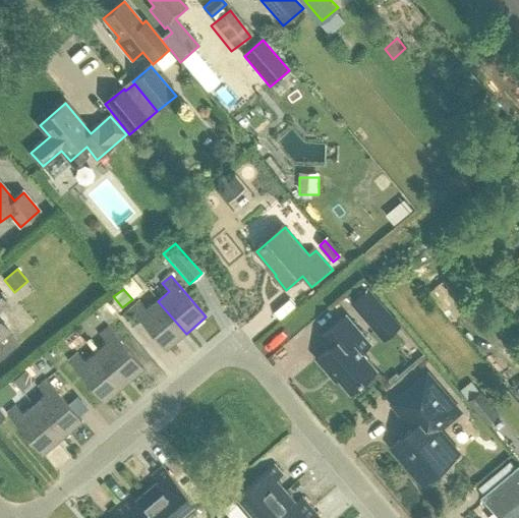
[(355,302),(387,339),(402,327),(370,289),(355,302)]
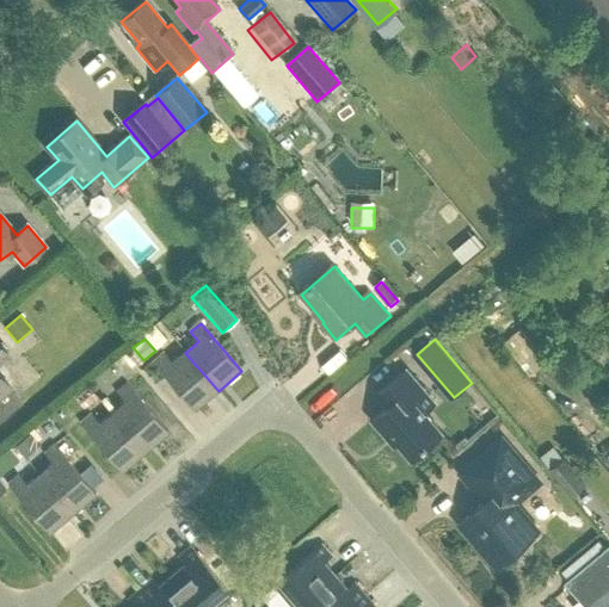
[(0,396),(11,388),(0,375),(0,364),(10,357),(0,345),(0,396)]
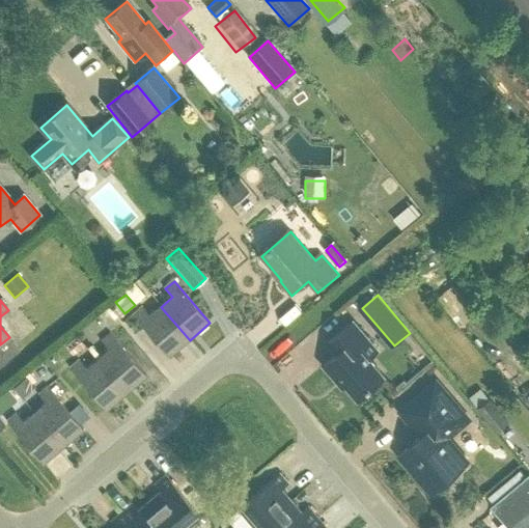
[(134,315),(169,357),(190,340),(161,307),(150,316),(143,308),(134,315)]
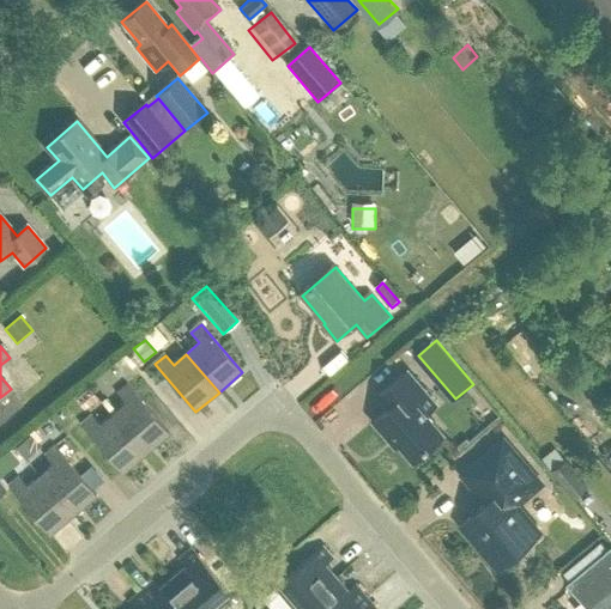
[(391,409),(375,422),(392,442),(395,438),(416,462),(446,436),(418,403),(429,395),(410,372),(381,397),(391,409)]
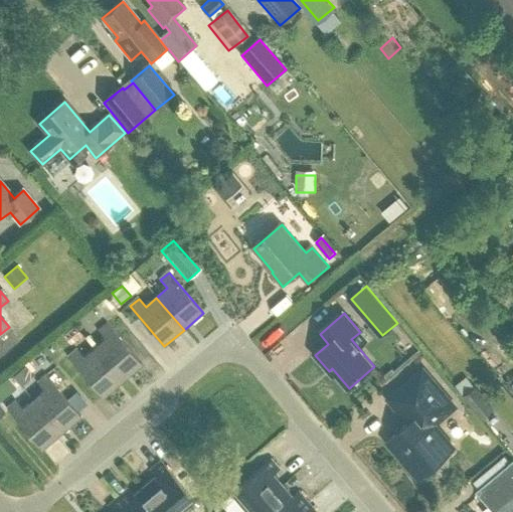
[(96,349),(123,381),(143,365),(108,324),(100,332),(107,340),(96,349)]
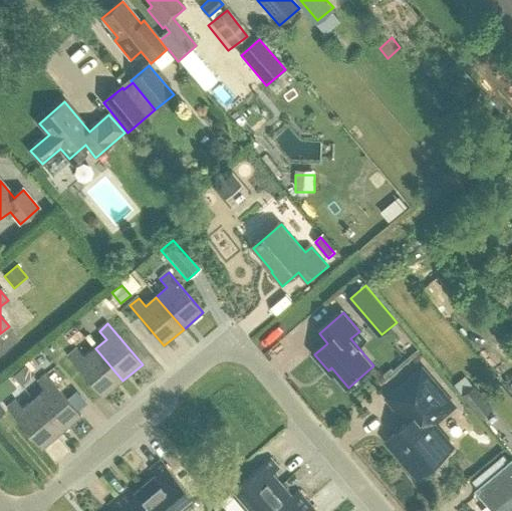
[(76,326),(65,336),(72,345),(83,335),(76,326)]
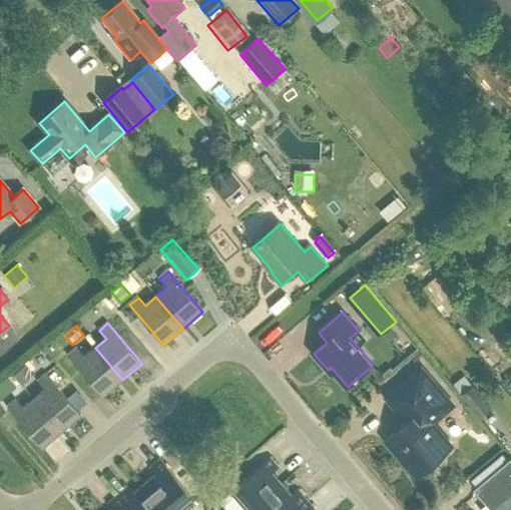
[(68,357),(102,397),(122,380),(95,348),(84,357),(77,349),(68,357)]
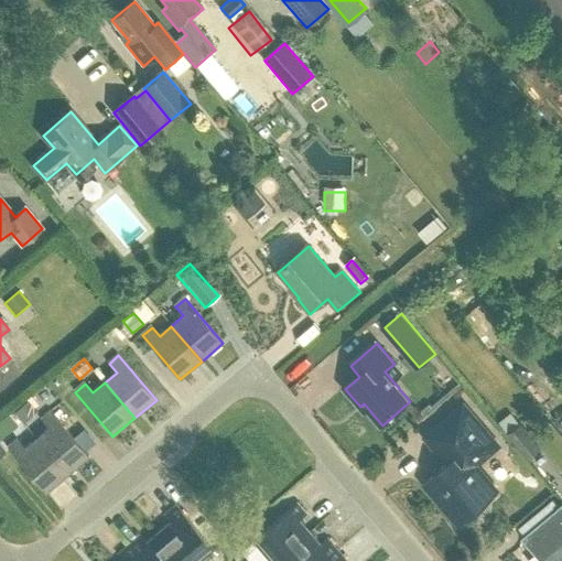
[(26,403),(13,416),(22,425),(35,414),(26,403)]
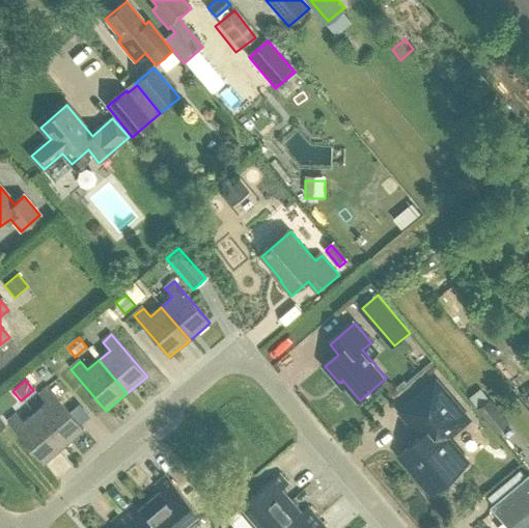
[(424,438),(402,456),(435,495),(443,488),(443,481),(442,480),(454,470),(455,471),(462,472),(469,465),(448,441),(470,422),(438,384),(404,414),(424,438)]
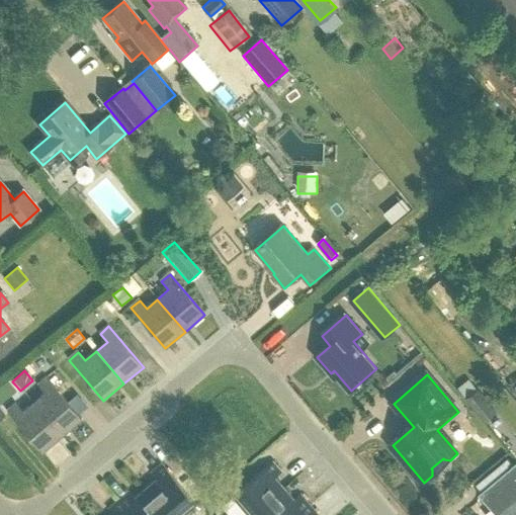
[(34,404),(62,436),(82,419),(48,378),(38,385),(46,394),(34,404)]
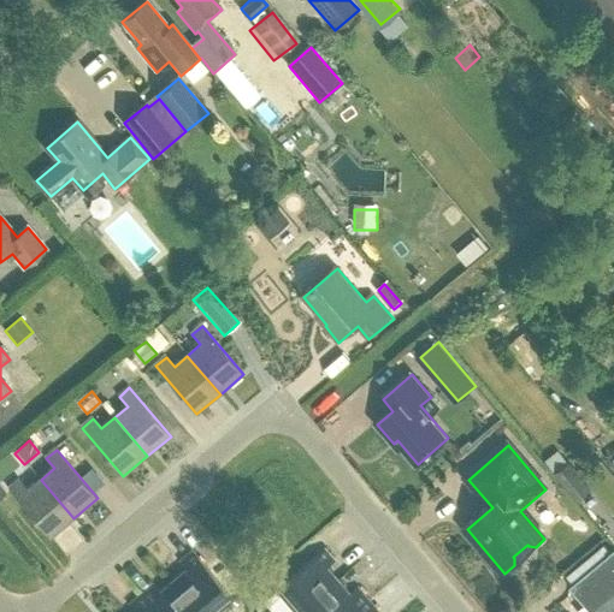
[(568,463),(554,475),(578,504),(592,492),(568,463)]
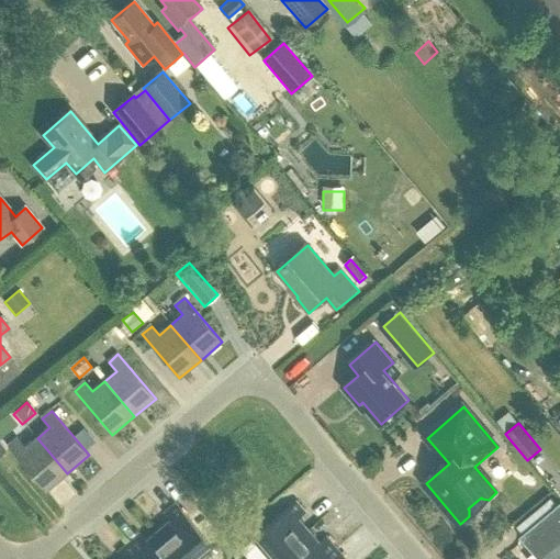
[(8,447),(46,491),(67,473),(37,438),(25,448),(18,439),(8,447)]
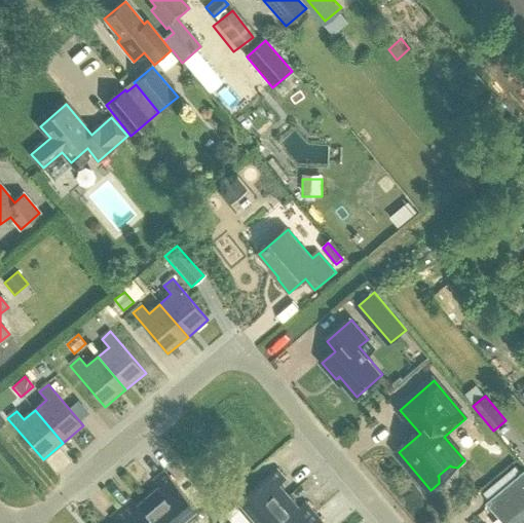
[(238,506),(253,522),(263,522),(292,498),(282,487),(288,482),(279,472),(238,506)]
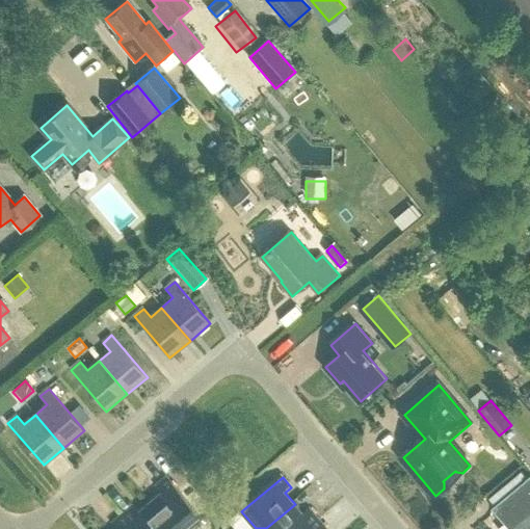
[(151,503),(171,528),(192,528),(203,520),(167,478),(157,486),(162,494),(151,503)]
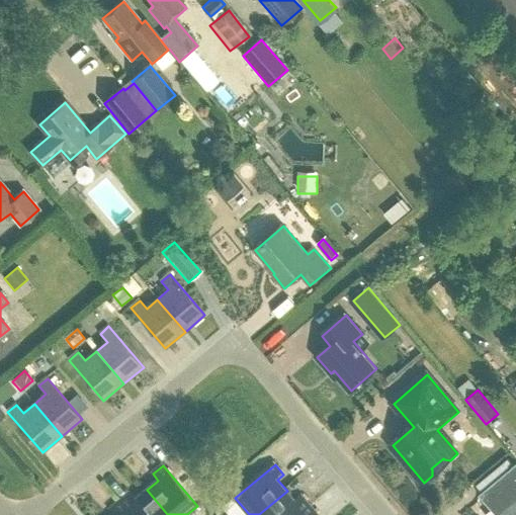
[(485,487),(452,514),(489,514),(500,505),(485,487)]
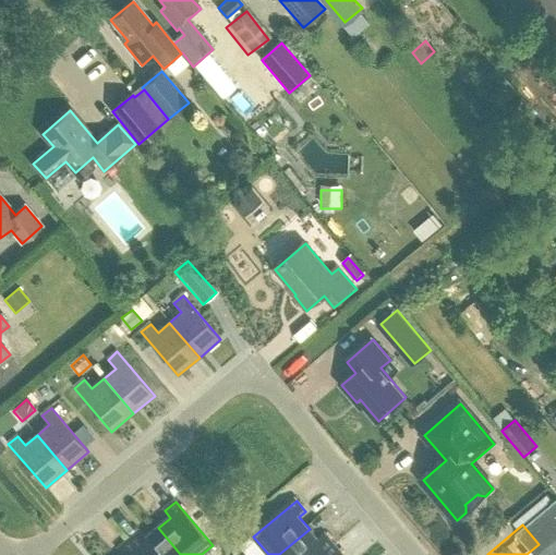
[(129,541),(141,554),(180,554),(158,528),(146,538),(141,531),(129,541)]
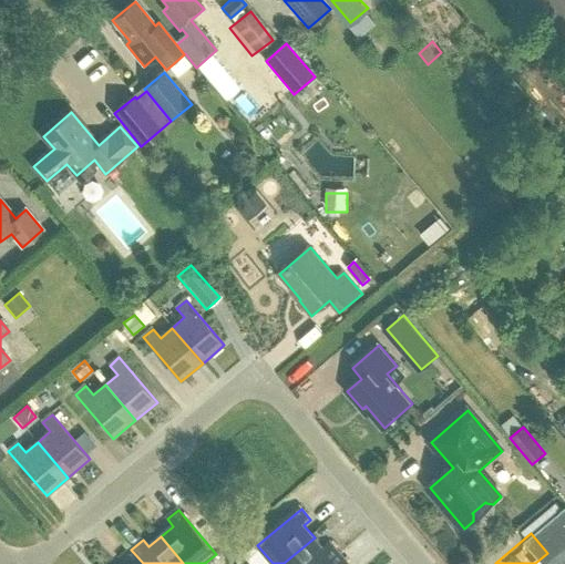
[(330,563),(341,555),(331,544),(325,550),(315,537),(284,563),(330,563)]
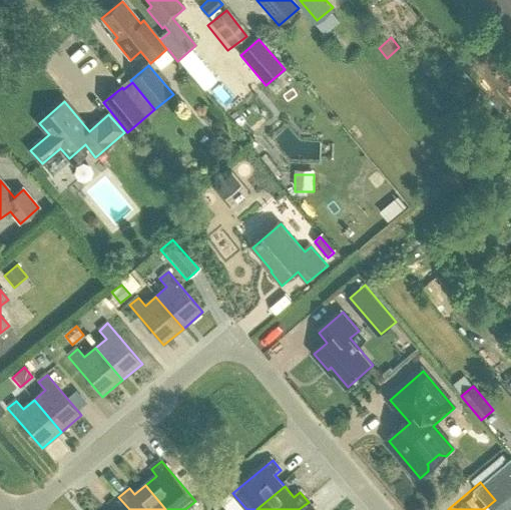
[(129,509),(118,497),(108,505),(111,509),(129,509)]
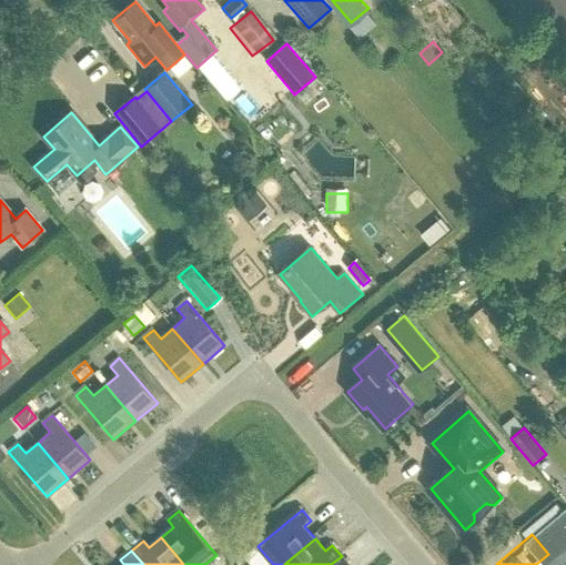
[(557,564),(548,554),(536,564),(557,564)]
